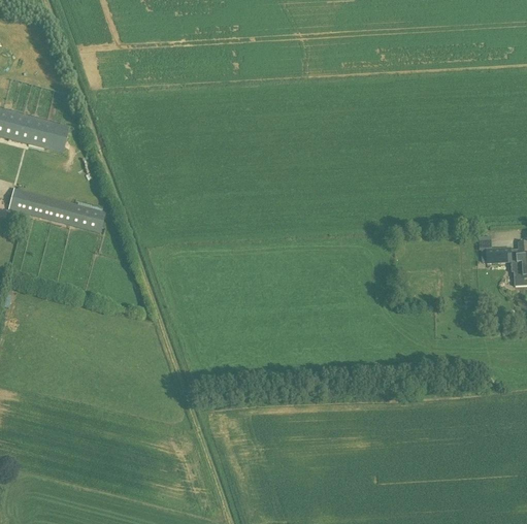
[(0,135),(61,153),(67,127),(0,108),(0,135)]
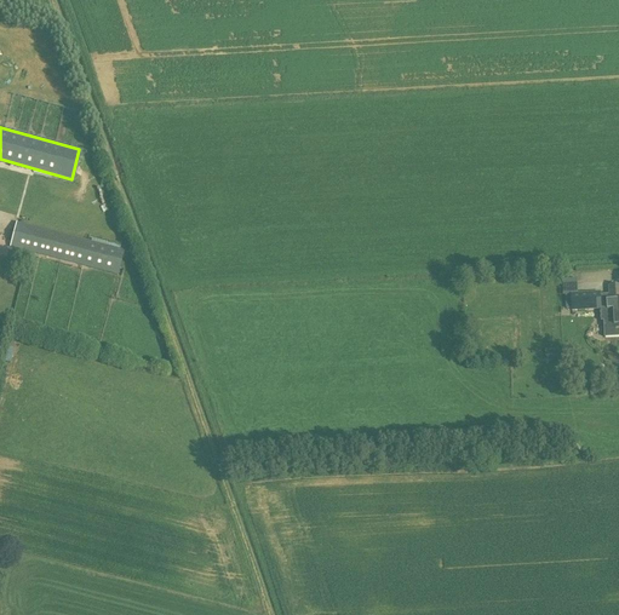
[(115,271),(121,249),(15,220),(9,243),(115,271)]
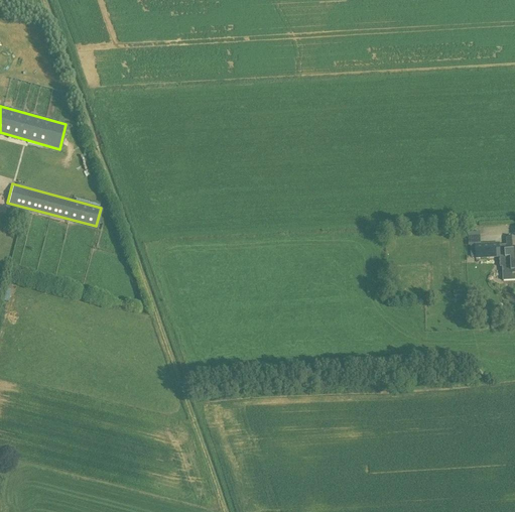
[(475,227),(464,227),(465,239),(475,238),(475,227)]
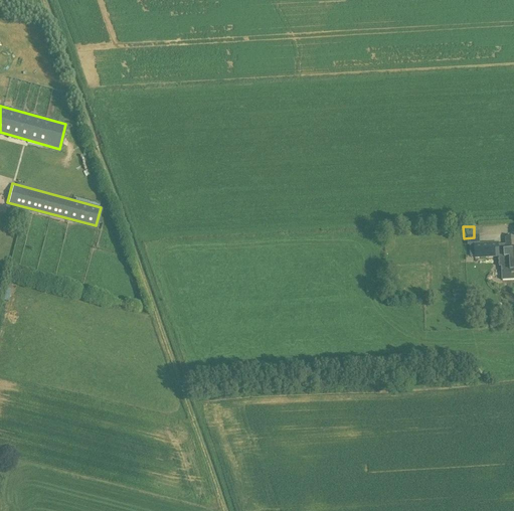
[(513,234),(505,235),(505,240),(497,241),(497,240),(470,241),(469,241),(470,253),(473,253),(474,256),(497,254),(498,265),(500,265),(501,278),(513,277),(513,271),(513,234)]
